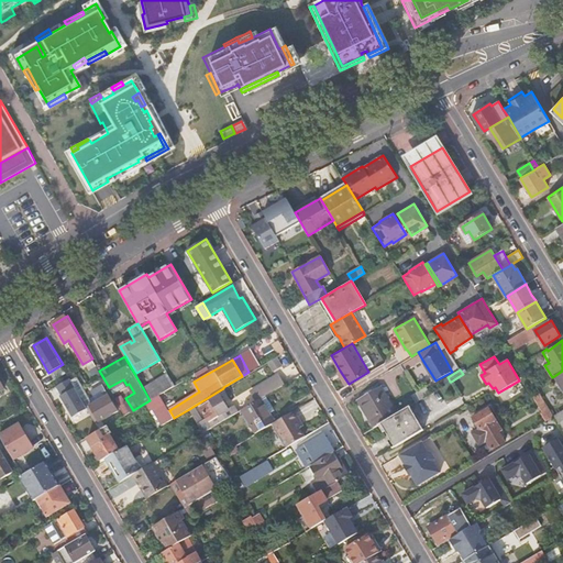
[(167,374),(143,388),(150,400),(159,395),(175,386),(167,374)]
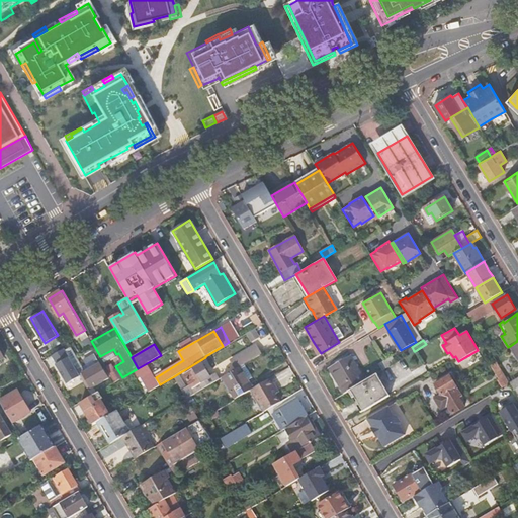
[(231,360),(236,369),(240,366),(257,357),(261,354),(256,345),(231,360)]
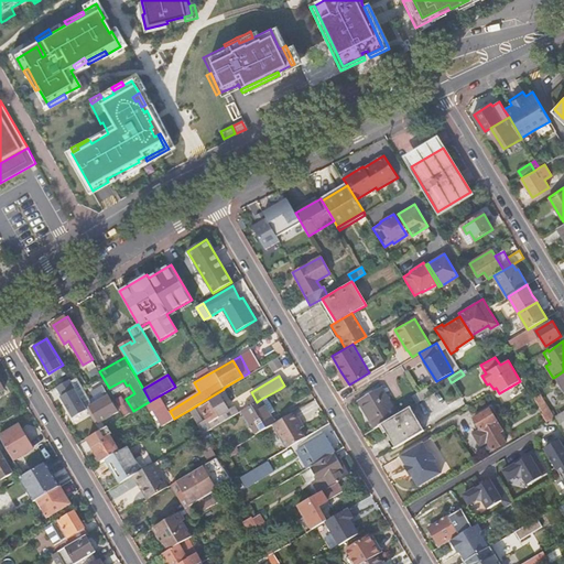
[(118,411),(108,394),(102,384),(90,392),(97,401),(93,404),(77,378),(72,381),(83,400),(89,411),(91,414),(97,423),(118,411)]
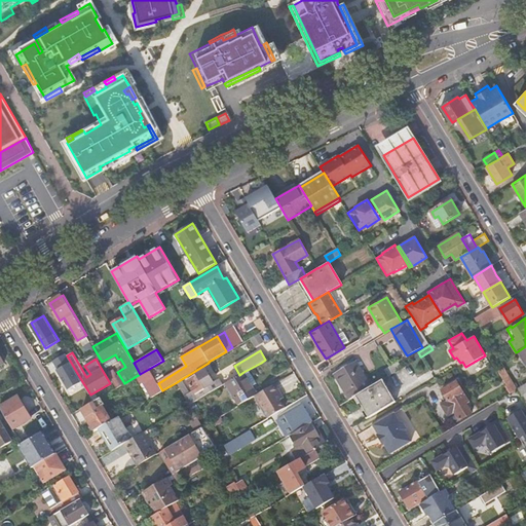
[(68,392),(83,383),(77,373),(67,355),(51,365),(68,392)]
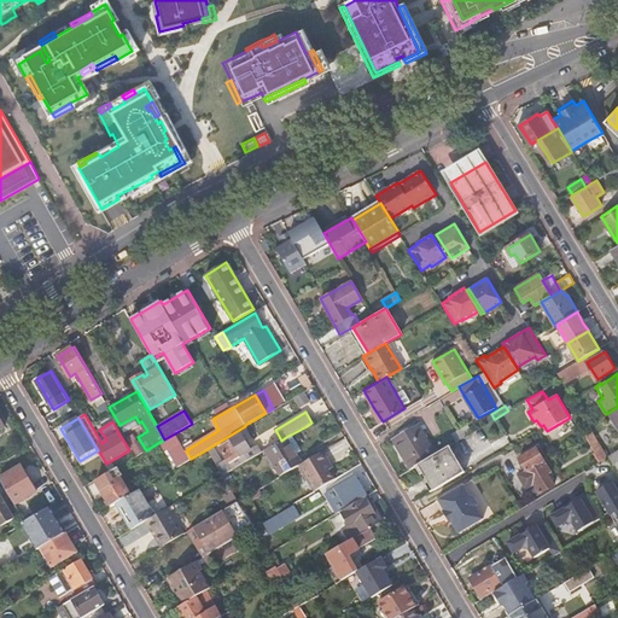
[(392,438),(410,468),(418,464),(437,453),(419,423),(392,438)]
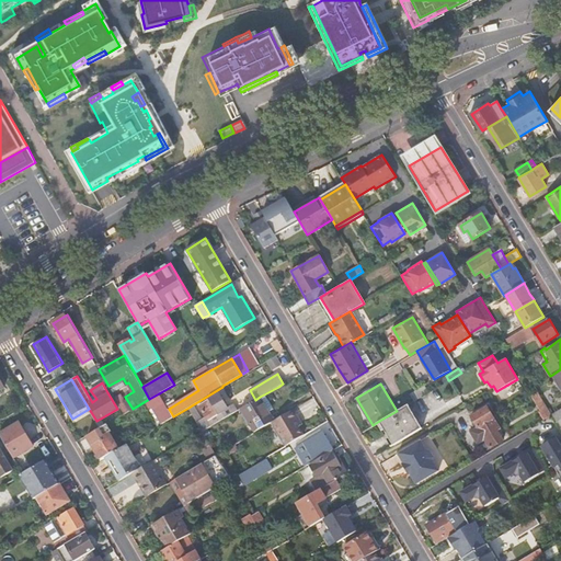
[(424,385),(414,390),(410,393),(414,401),(428,392),(424,385)]
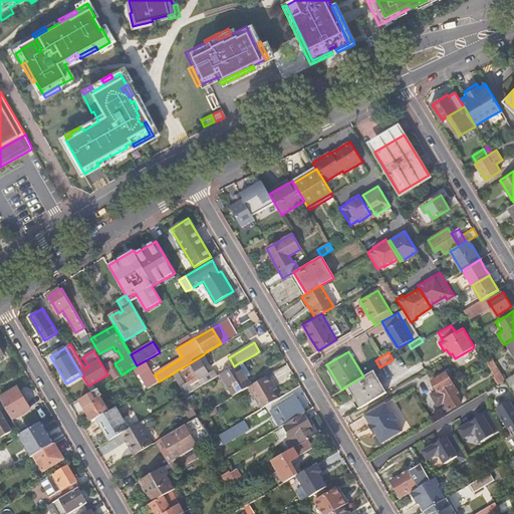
[(101,357),(112,375),(114,379),(119,376),(106,354),(101,357)]
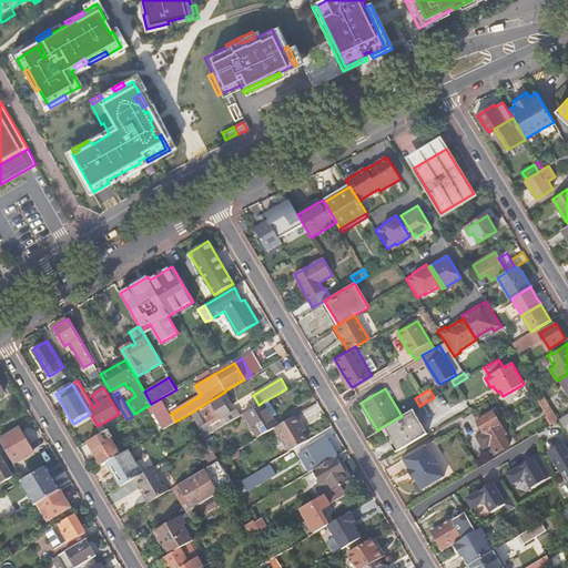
[(558,419),(545,396),(535,402),(549,425),(558,419)]
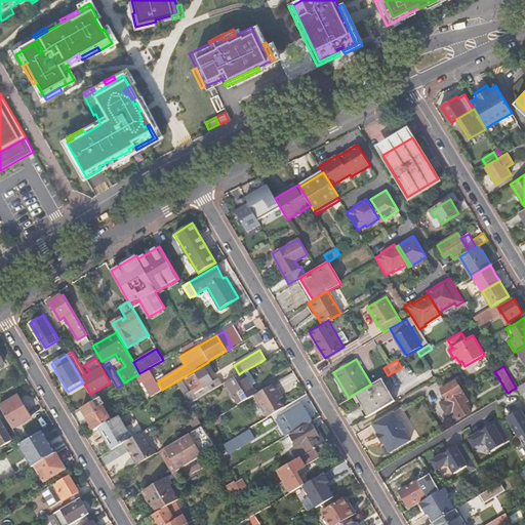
[(186,378),(198,399),(205,394),(221,385),(218,378),(213,381),(205,367),(186,378)]
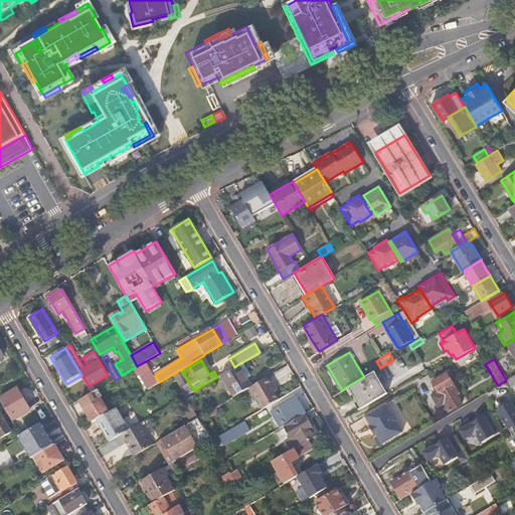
[(234,367),(221,375),(234,396),(248,387),(251,386),(238,364),(234,367)]
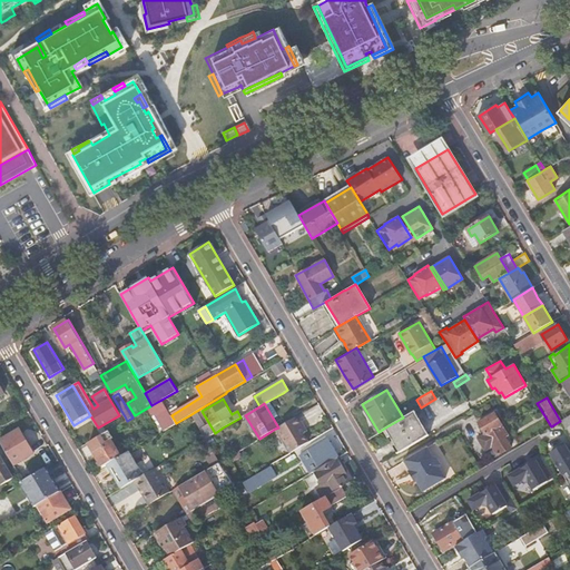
[(403,418),(385,428),(400,452),(429,434),(415,411),(403,418)]
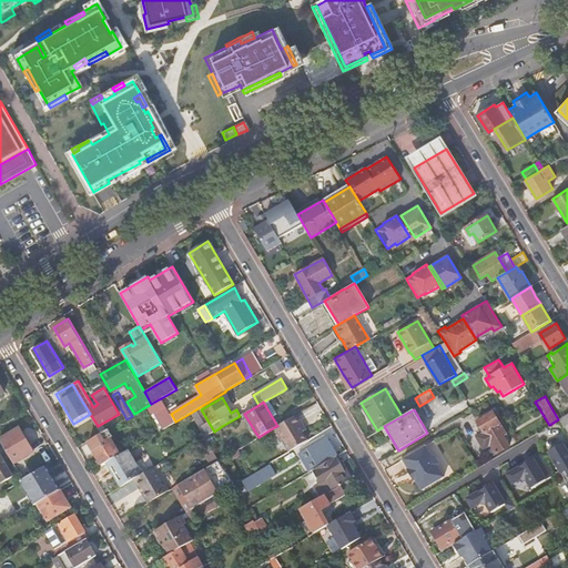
[(194,411),(191,413),(205,436),(208,435),(194,411)]
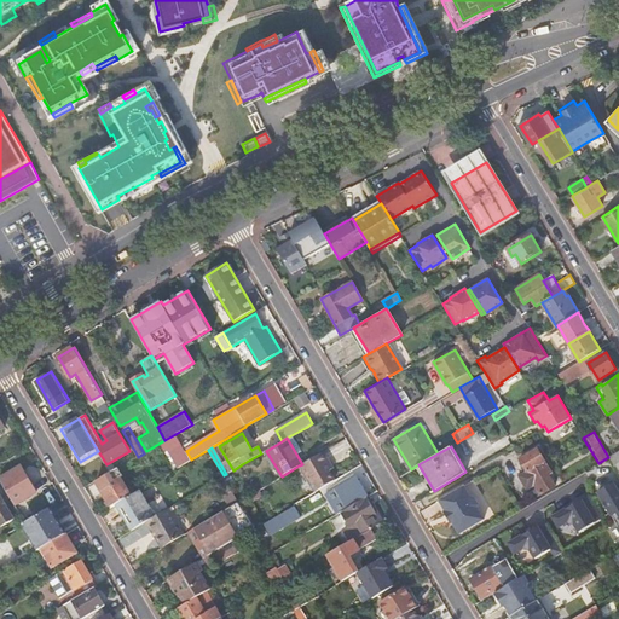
[(550,472),(537,449),(520,458),(533,482),(526,486),(533,497),(554,486),(548,474),(550,472)]
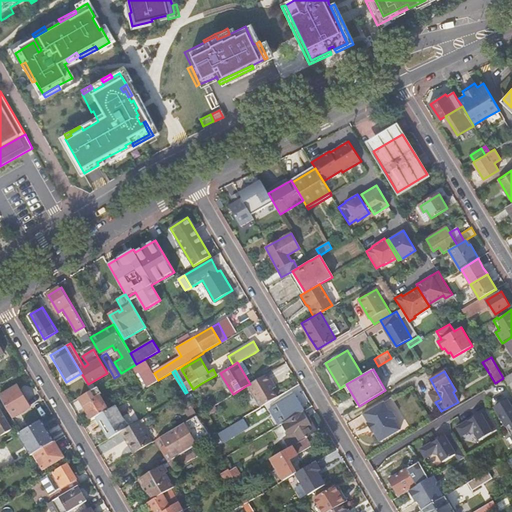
[(511,372),(503,378),(507,384),(511,381),(511,372)]
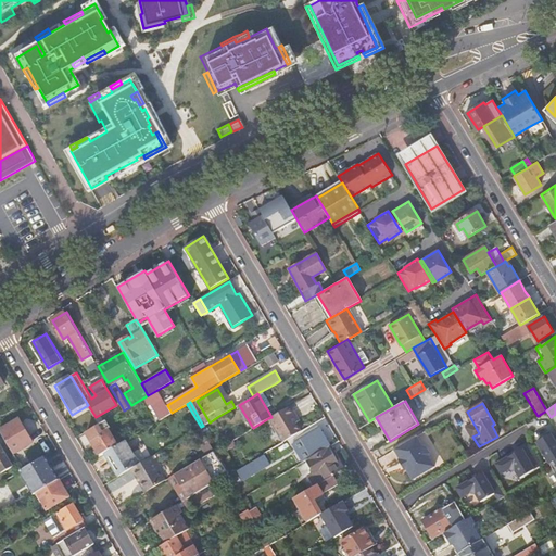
[(293,415),(289,406),(272,417),(268,418),(282,442),(301,431),(295,421),(291,416),(293,415)]
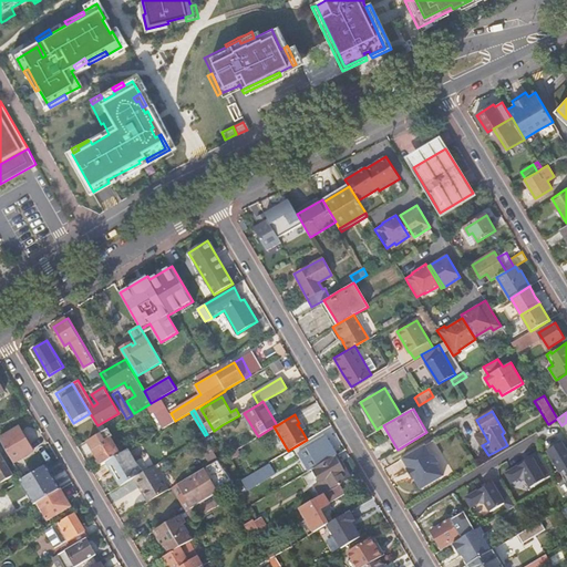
[(102,433),(99,429),(98,425),(92,416),(88,419),(92,426),(76,436),(81,445),(88,441),(102,433)]
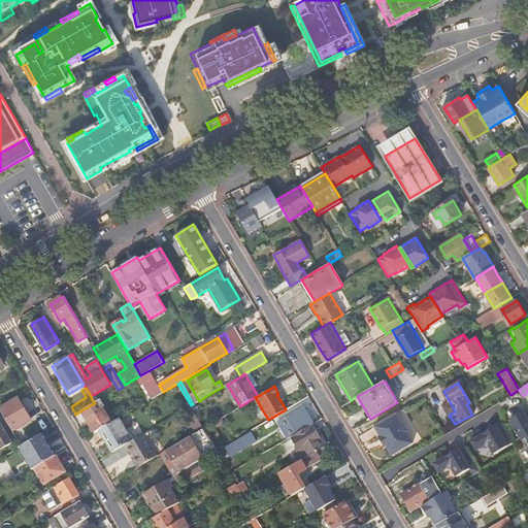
[(0,407),(13,430),(31,420),(19,397),(0,407)]
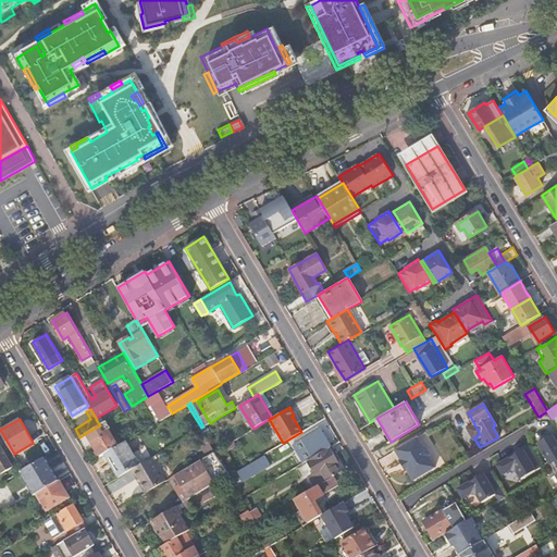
[(107,421),(100,425),(86,433),(100,456),(104,454),(118,445),(116,443),(122,440),(119,434),(113,437),(109,429),(111,428),(107,421)]
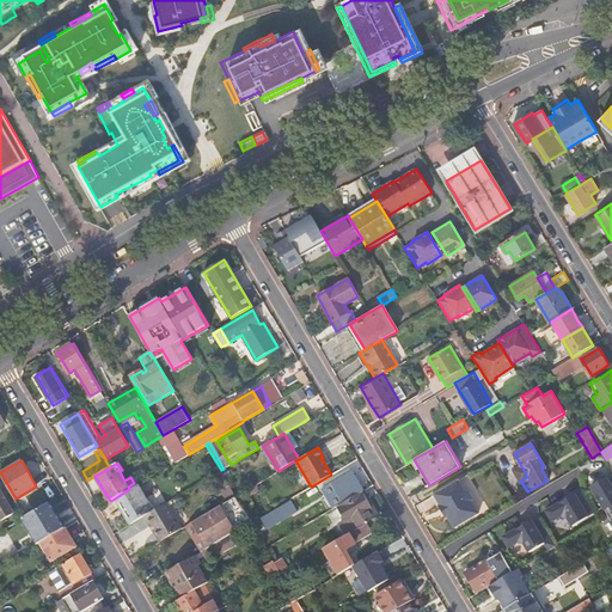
[(202,471),(206,479),(213,475),(219,471),(215,464),(202,471)]
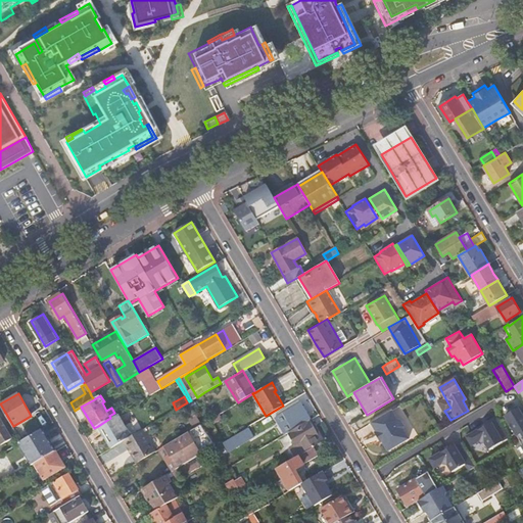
[(187,402),(182,406),(188,417),(195,413),(189,401),(187,402)]
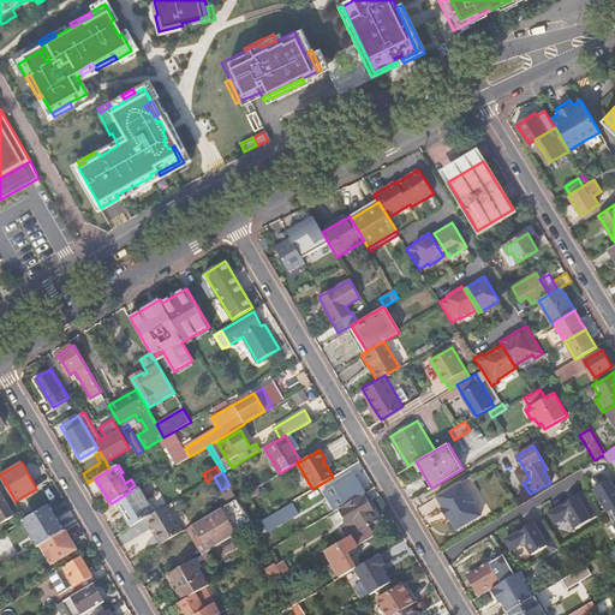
[(333,485),(344,505),(364,494),(352,473),(333,485)]
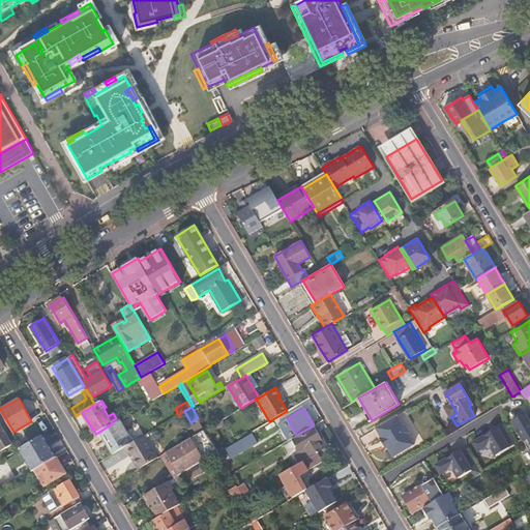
[(527,412),(511,422),(529,450),(529,413),(528,414),(527,412)]
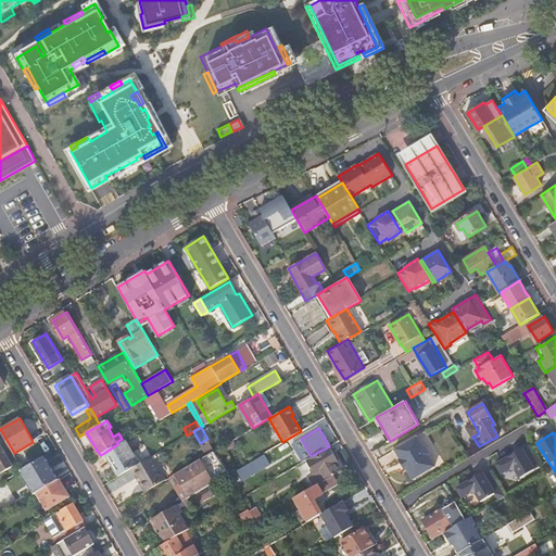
[(416,436),(394,449),(400,458),(399,459),(404,470),(406,469),(412,479),(434,466),(428,456),(429,452),(426,446),(422,445),(416,436)]
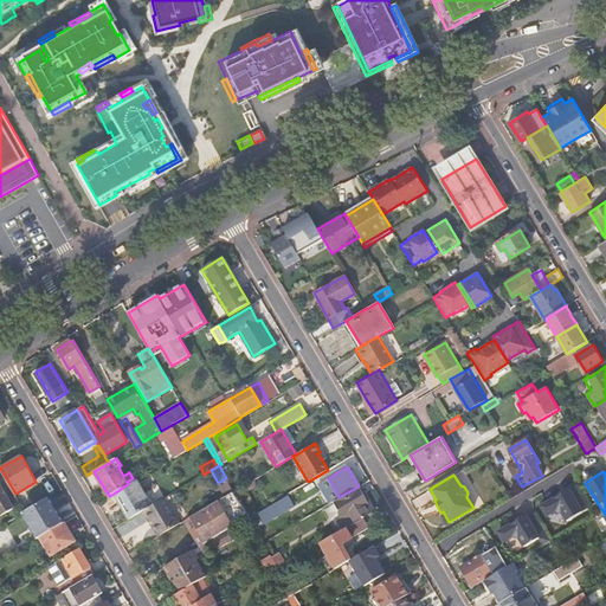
[(128,484),(114,494),(121,503),(129,519),(143,510),(152,505),(137,479),(128,484)]
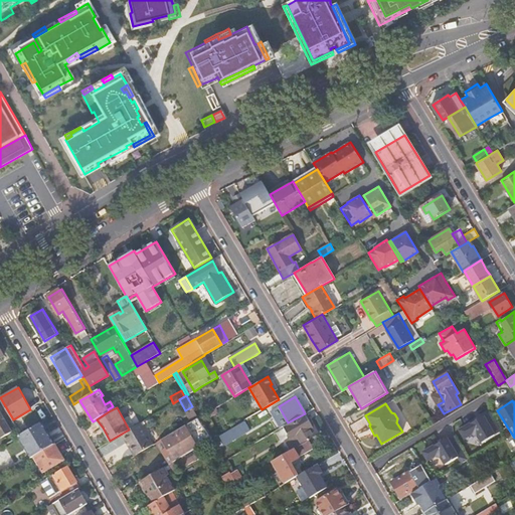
[(13,432),(0,409),(0,434),(2,438),(13,432)]
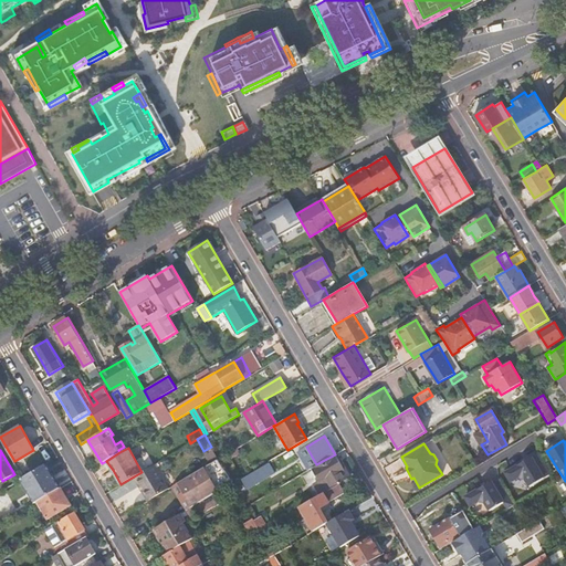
[(538,453),(505,472),(512,483),(521,479),(525,480),(530,488),(552,473),(538,453)]
